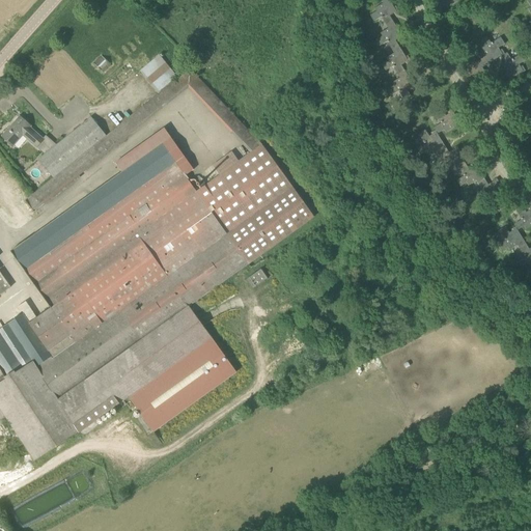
[(387,26),(393,22),(390,17),(399,11),(396,6),(394,7),(389,0),(383,0),(382,1),(383,3),(374,8),(376,11),(370,16),(374,22),(382,18),(387,26)]
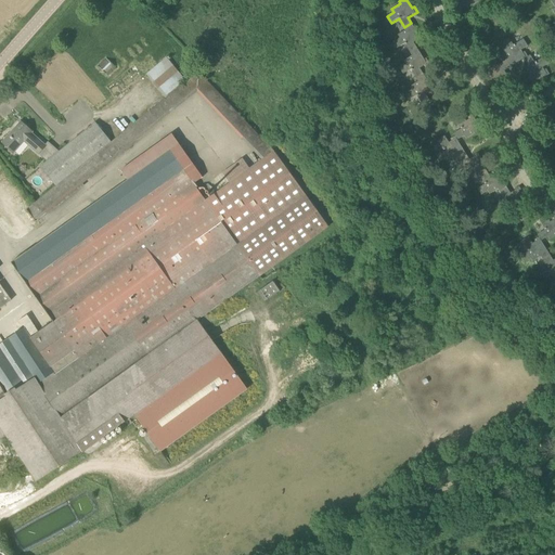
[(459,10),(465,5),(467,9),(481,0),(480,0),(456,0),(457,1),(454,3),(459,10)]
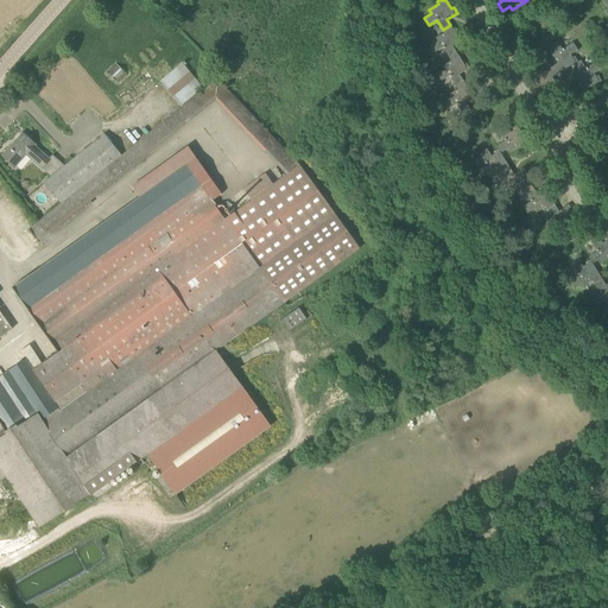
[(450,58),(457,54),(454,46),(456,45),(457,48),(463,44),(461,39),(460,39),(450,25),(443,30),(444,33),(436,38),(438,42),(431,46),(435,54),(443,49),(444,50),(450,58)]
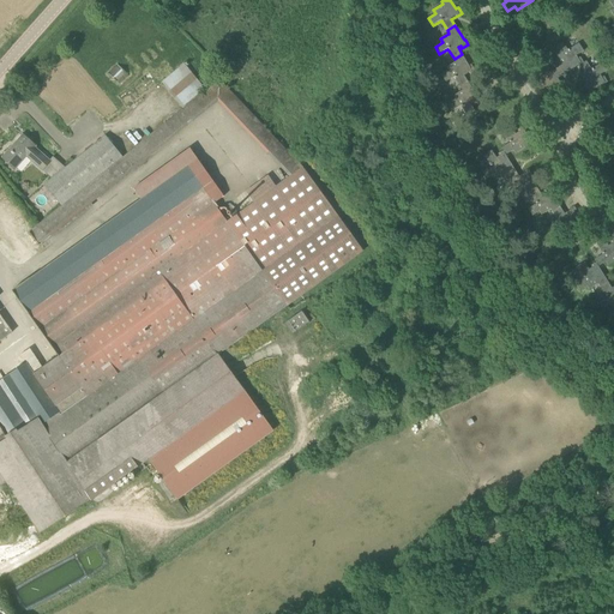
[(563,42),(555,47),(560,54),(557,56),(563,65),(560,66),(565,74),(579,65),(579,66),(584,64),(584,62),(581,58),(578,59),(576,56),(584,52),(579,43),(570,49),(569,49),(567,50),(563,42)]
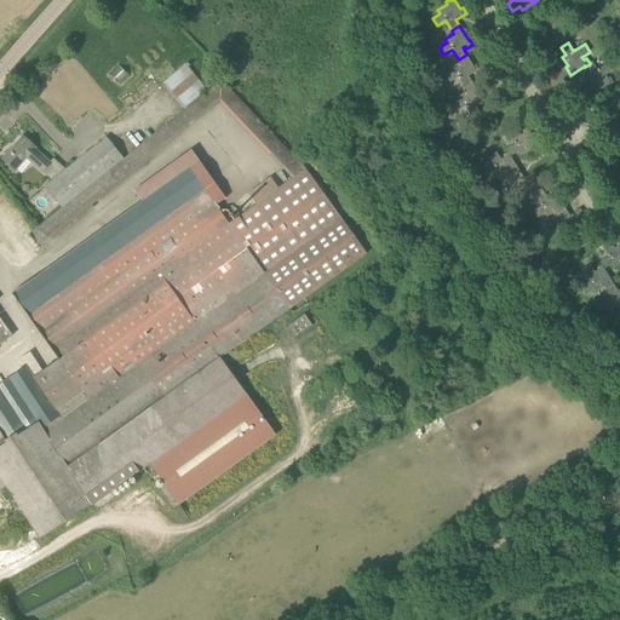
[(466,55),(459,59),(460,63),(452,68),(453,72),(446,76),(451,84),(459,78),(459,80),(465,89),(474,84),(470,76),(476,74),(481,72),(477,65),(475,67),(466,55)]
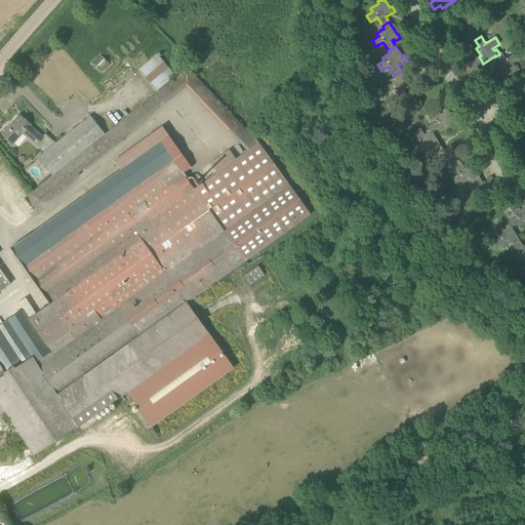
[(499,54),(495,56),(499,63),(496,64),(501,72),(499,73),(503,80),(516,72),(520,71),(517,66),(515,67),(513,64),(519,61),(515,53),(507,58),(506,59),(501,52),(499,54)]
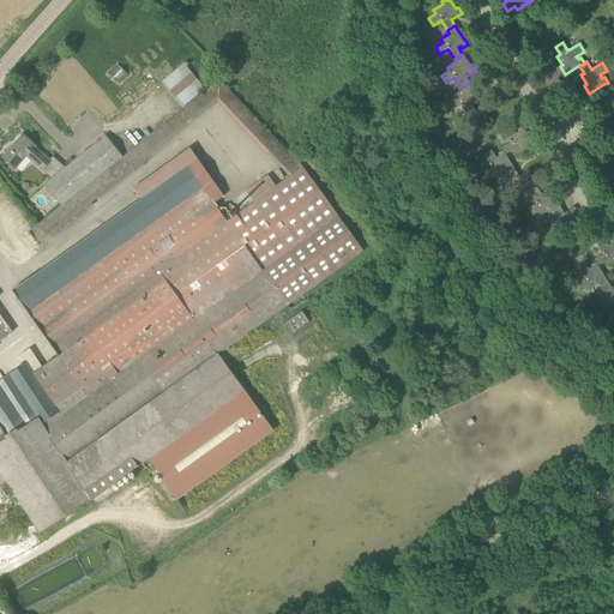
[(119,84),(128,74),(118,64),(108,73),(119,84)]
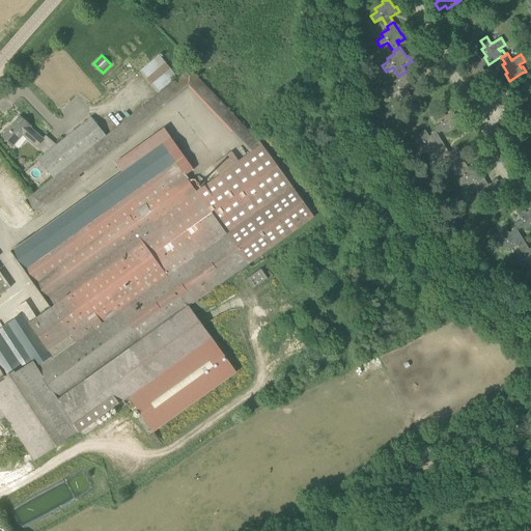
[(176,78),(159,56),(139,71),(157,92),(176,78)]
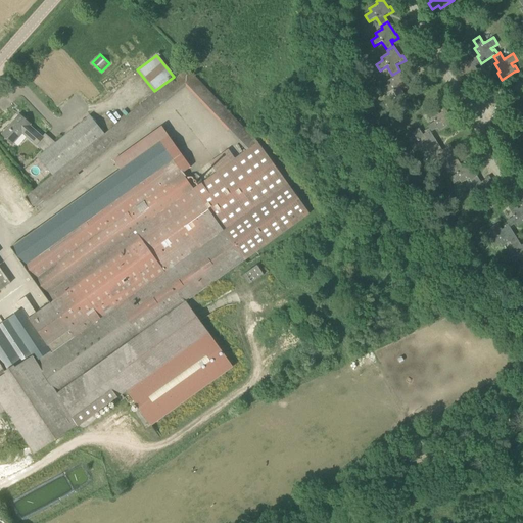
[(468,62),(464,55),(458,59),(462,65),(459,66),(463,75),(461,76),(465,83),(475,77),(476,79),(481,76),(479,72),(478,72),(475,66),(481,63),(477,56),(469,61),(468,62)]
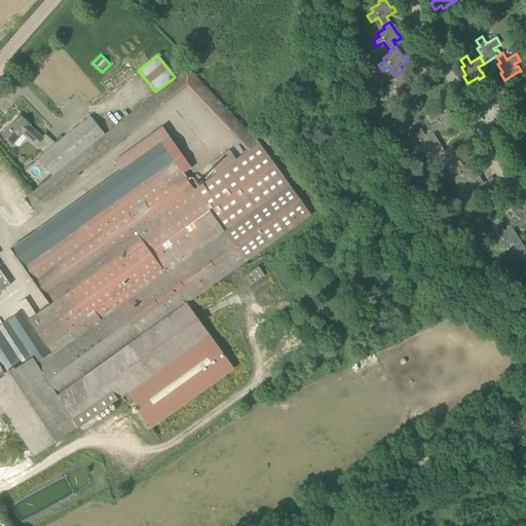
[(402,71),(395,75),(397,77),(388,82),(390,85),(384,89),(388,95),(395,90),(396,91),(401,101),(408,96),(402,87),(405,85),(407,87),(411,84),(409,80),(408,81),(402,71)]
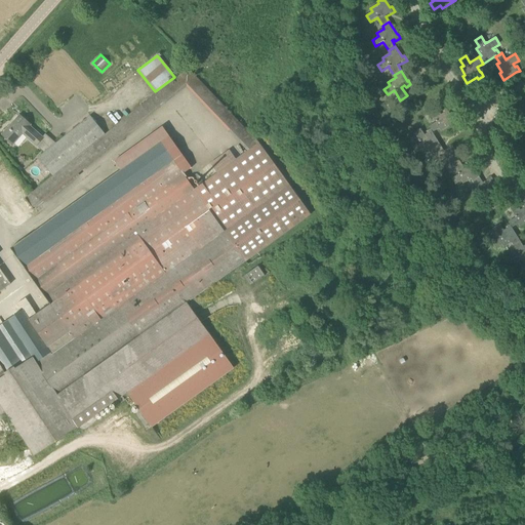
[(437,109),(431,113),(436,121),(436,122),(430,126),(431,128),(433,132),(439,128),(441,131),(449,126),(451,128),(456,125),(449,113),(449,112),(447,108),(442,111),(443,113),(441,115),(437,109)]
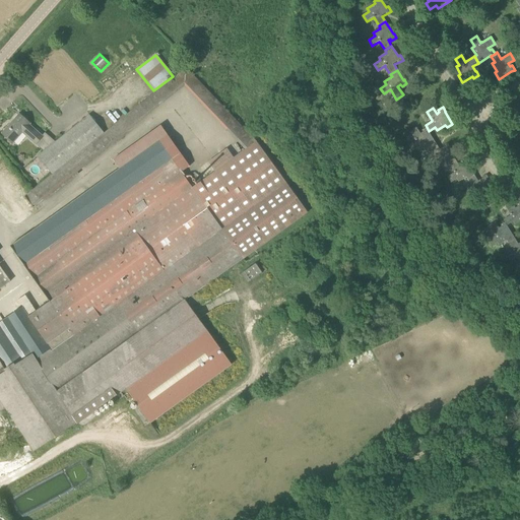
[(30,124),(19,114),(12,123),(14,124),(4,136),(12,143),(22,132),(37,144),(41,148),(51,137),(45,132),(42,136),(29,125),(30,124)]
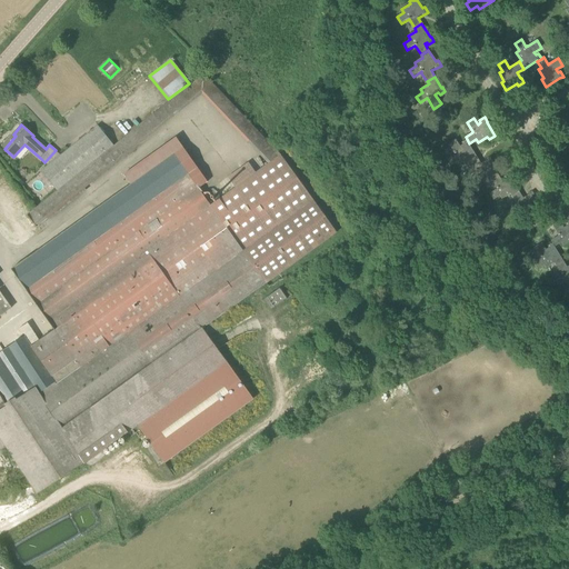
[(40,170),(58,192),(113,146),(97,126),(60,155),(56,150),(45,162),(48,165),(40,170)]
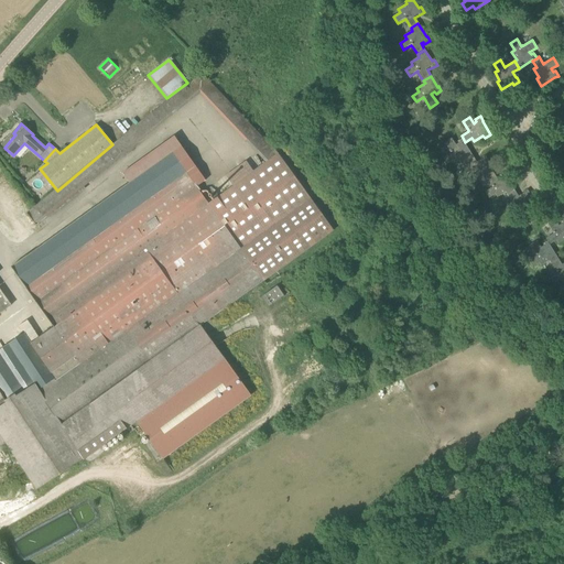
[(24,331),(25,333),(0,349),(0,452),(9,446),(39,490),(85,459),(85,461),(137,422),(164,458),(252,394),(202,325),(278,269),(334,229),(280,151),(264,162),(208,203),(196,186),(175,158),(185,151),(174,136),(122,173),(129,182),(11,267),(54,327),(40,338),(28,321),(19,327),(22,332),(24,331)]
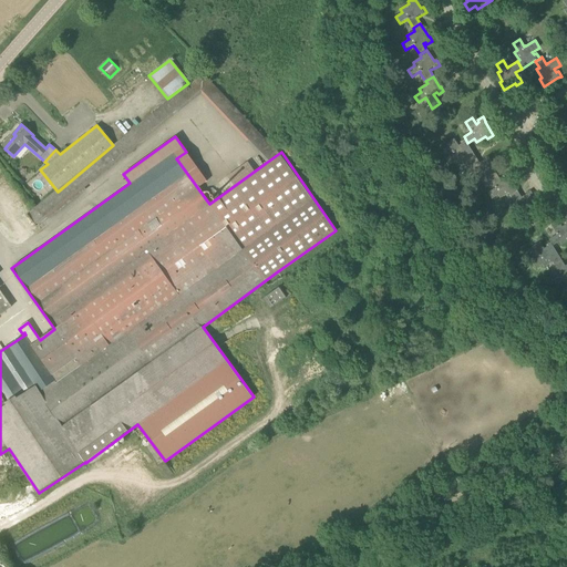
[(475,156),(467,143),(465,138),(460,143),(462,144),(459,146),(454,140),(447,144),(453,153),(453,154),(446,158),(450,165),(456,161),(459,164),(467,158),(468,161),(475,156)]
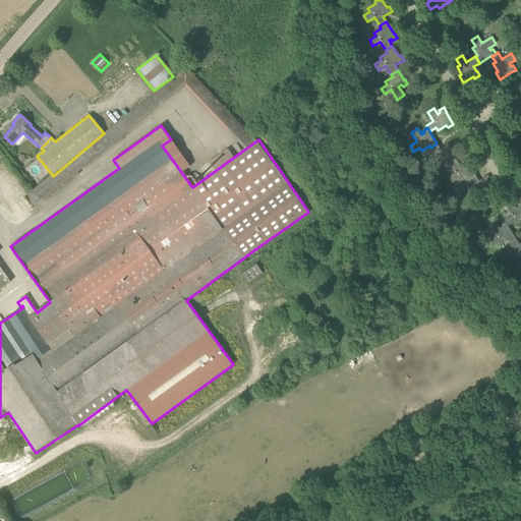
[(437,143),(430,148),(436,157),(436,158),(429,162),(432,167),(439,164),(441,167),(448,162),(450,164),(456,160),(450,150),(452,149),(449,143),(445,147),(446,147),(441,150),(437,143)]
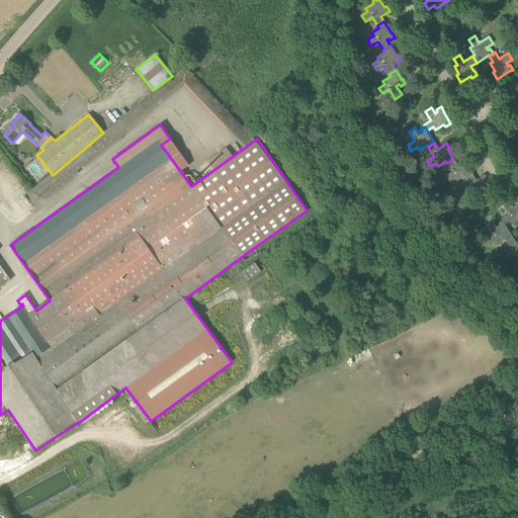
[(464,176),(466,179),(472,174),(465,162),(463,158),(458,161),(459,163),(457,165),(453,159),(447,163),(452,172),(446,176),(449,182),(455,178),(457,181),(464,176)]
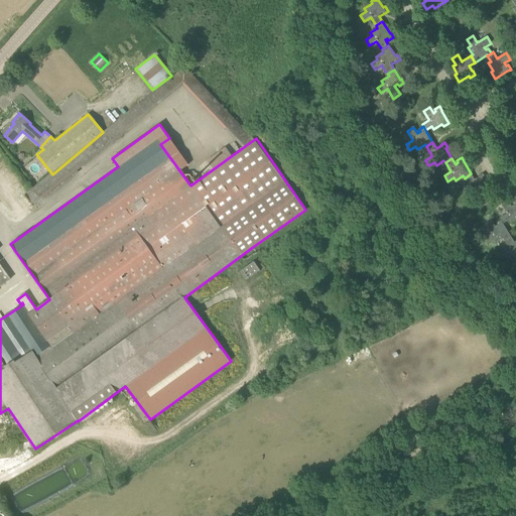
[(483,191),(484,194),(490,189),(484,179),(486,178),(483,173),(479,176),(475,179),(471,173),(465,178),(469,186),(470,187),(463,191),(467,198),(473,194),(475,197),(483,191)]
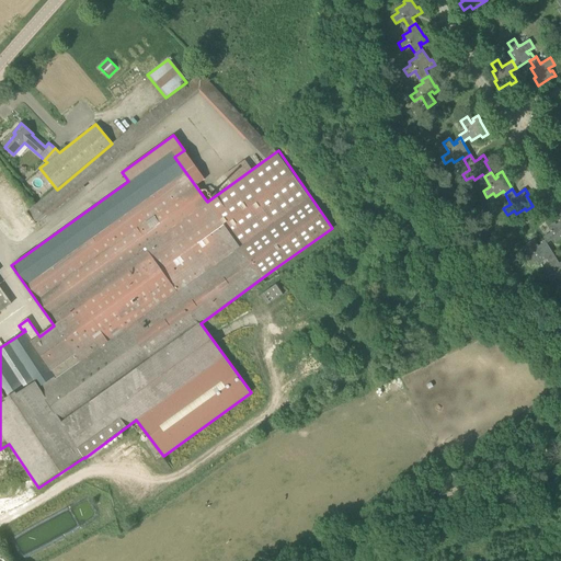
[(46,216),(47,215),(38,204),(31,209),(27,213),(36,224),(39,221),(46,216)]
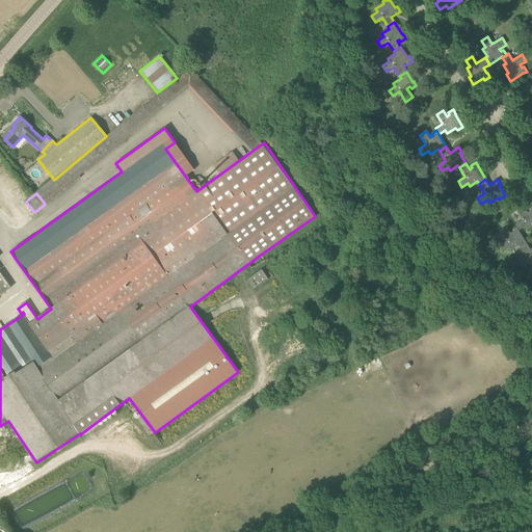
[(523,220),(515,224),(517,228),(517,227),(520,231),(526,227),(527,230),(531,227),(531,207),(529,210),(530,211),(527,213),(524,207),(516,211),(522,219),(523,220)]
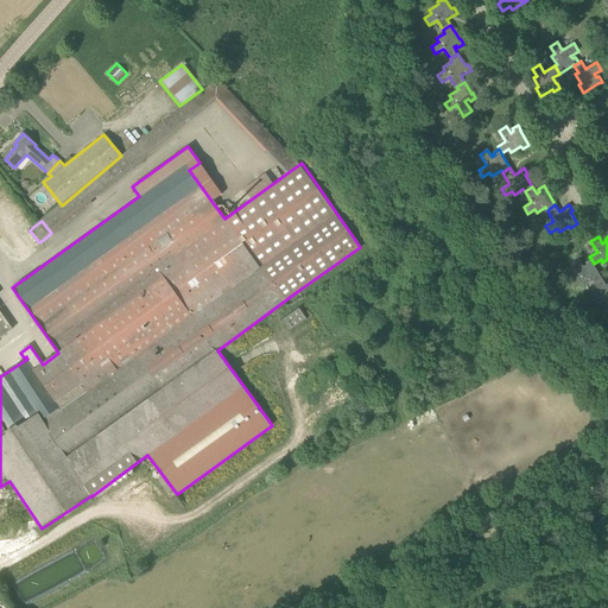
[(577,274),(569,280),(575,287),(581,283),(583,287),(591,282),(593,285),(601,278),(593,264),(594,264),(591,259),(591,260),(586,264),(587,266),(584,267),(580,260),(571,265),(578,274),(577,274)]
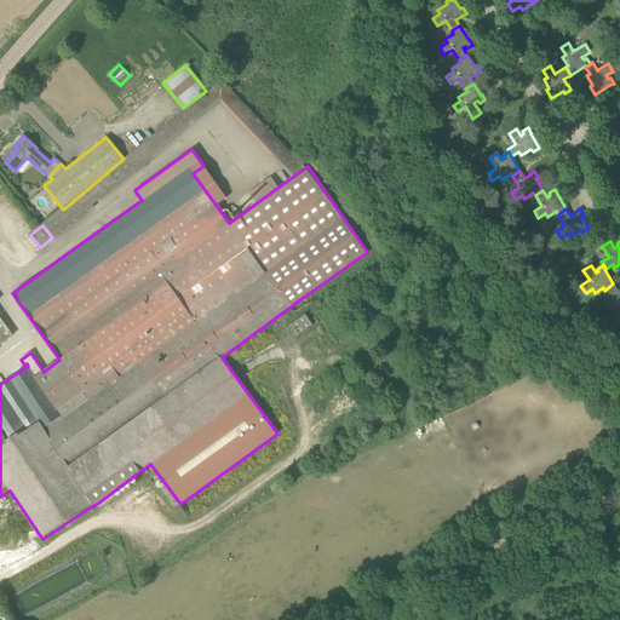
[(619,290),(618,291),(613,283),(604,291),(610,300),(612,302),(603,306),(608,314),(615,309),(618,313),(619,310),(619,290)]
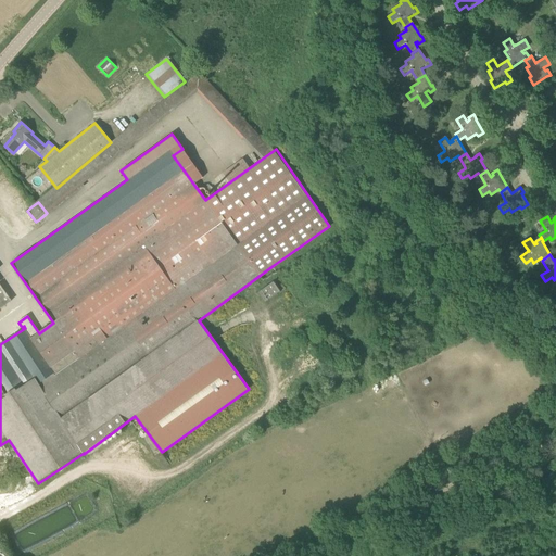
[(280,290),(274,280),(258,292),(265,302),(280,290)]
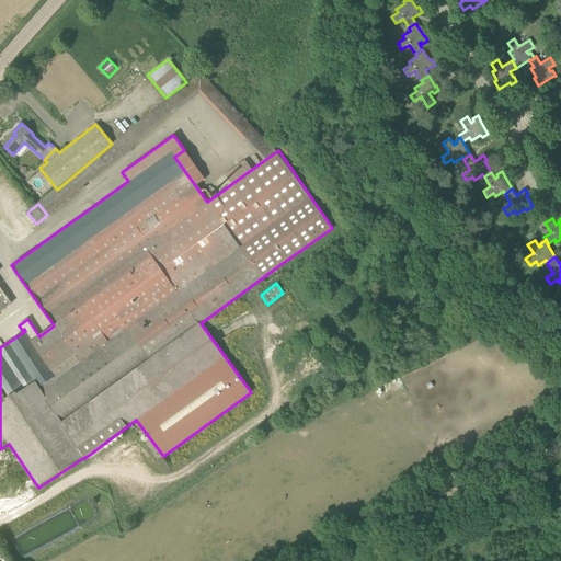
[(0,311),(11,304),(0,287),(0,311)]
